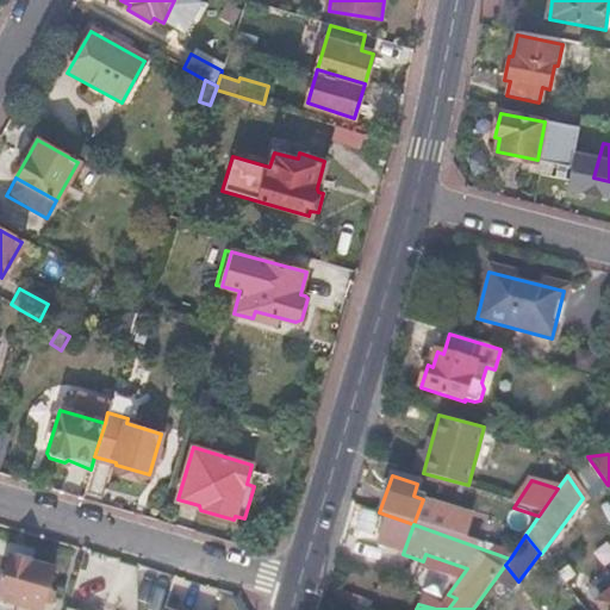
[(17,562),(11,561),(0,599),(0,602),(17,607),(14,609),(48,609),(43,609),(53,573),(30,566),(31,561),(18,558),(17,562)]
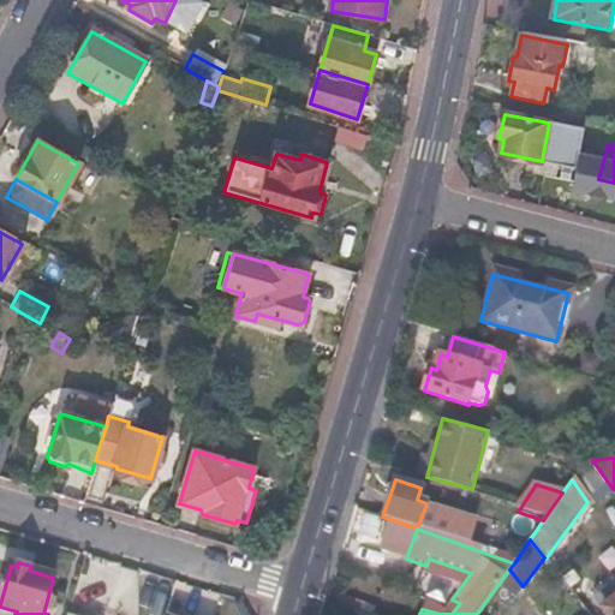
[(614,614),(614,599),(602,609),(607,614),(614,614)]
